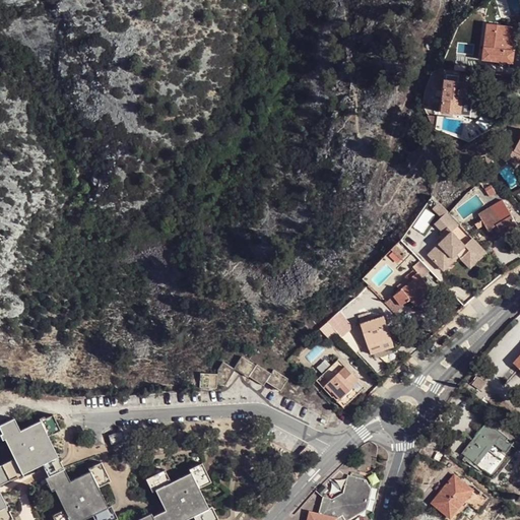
[(506,36),(507,25),(488,23),(483,60),(514,64),(516,51),(514,51),(515,37),(506,36)]
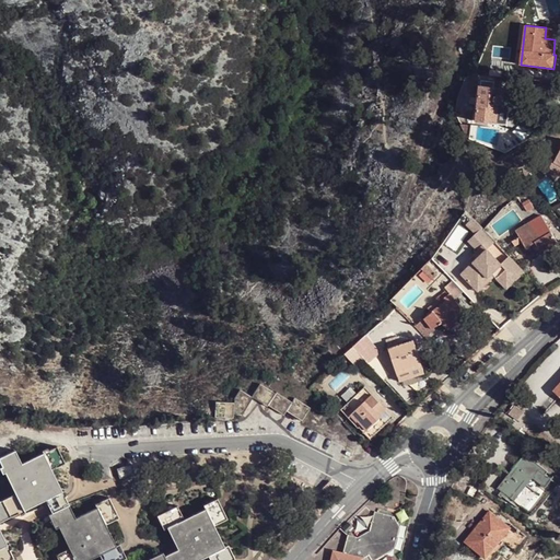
[(510,89),(480,85),(476,121),(505,125),(510,89)]
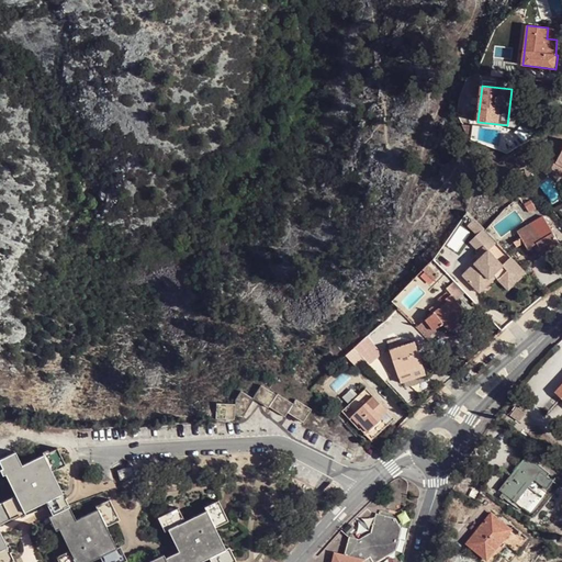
[(530,201),(524,204),(529,212),(535,209),(530,201)]
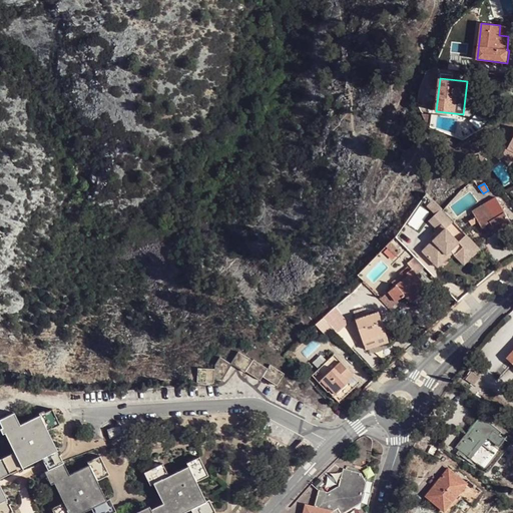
[(493,228),(495,231),(503,227),(510,222),(495,197),(472,211),(475,217),(478,221),(481,227),(486,224),(490,222),(493,228)]
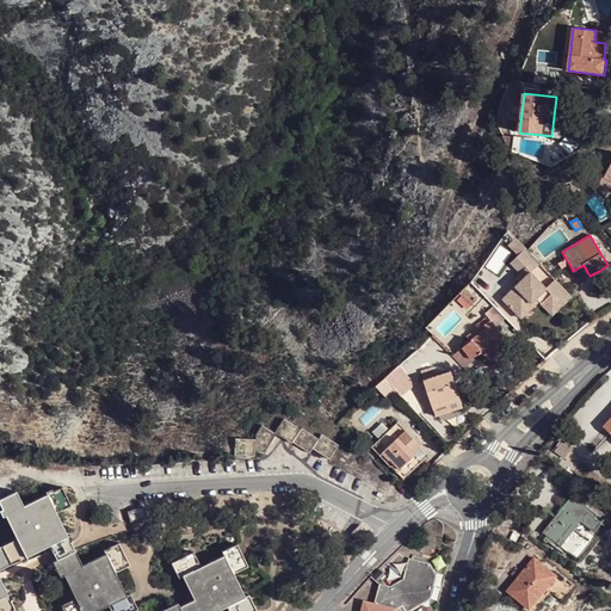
[(518,281),(501,297),(517,313),(535,296),(537,298),(542,303),(551,296),(560,304),(569,295),(553,277),(544,285),(529,270),(537,261),(523,246),(508,260),(519,271),(523,276),(518,281)]
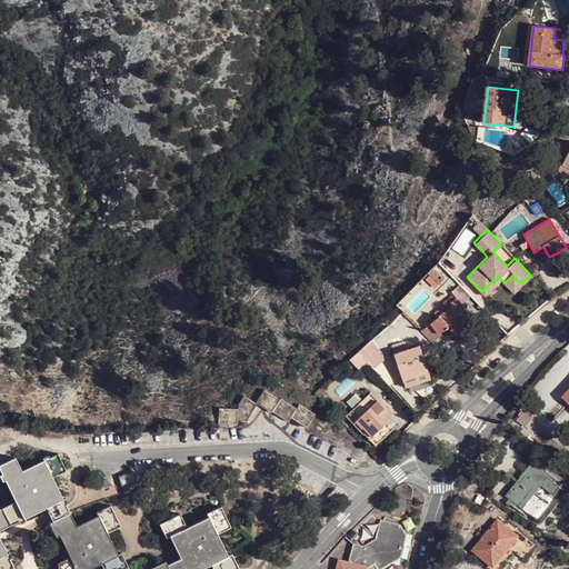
[(523,250),(530,246),(527,241),(520,246),(523,250)]
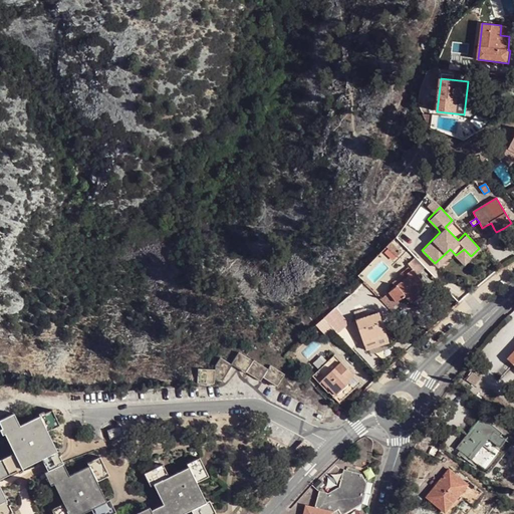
[(402,252),(392,243),(388,247),(397,257),(402,252)]
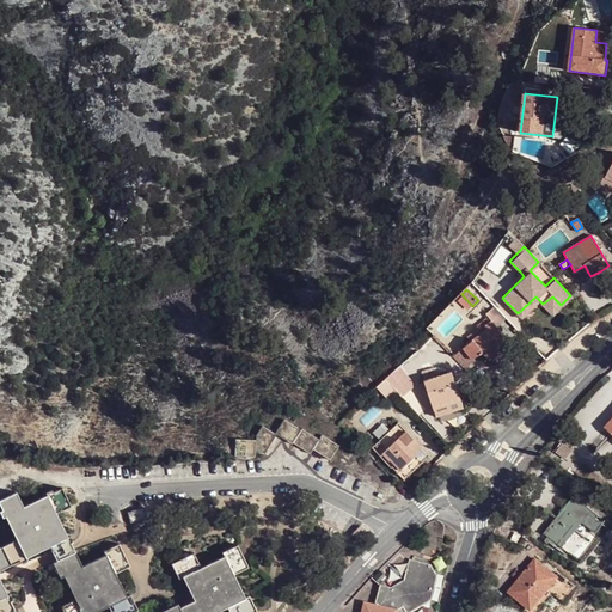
[(554,316),(573,298),(570,295),(561,305),(552,297),(543,304),(554,316)]
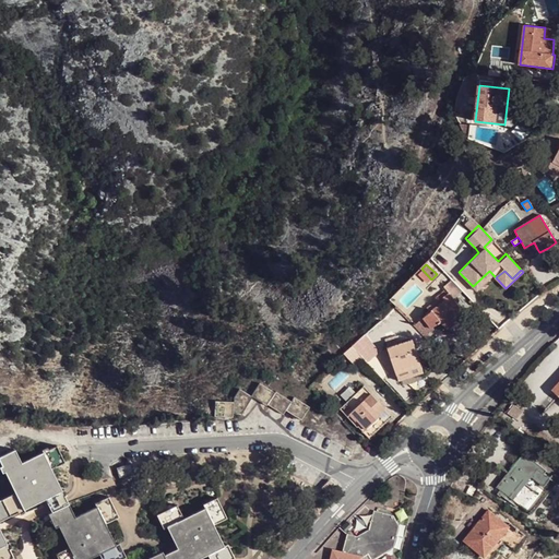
[(475,288),(491,273),(489,271),(473,286),(475,288)]
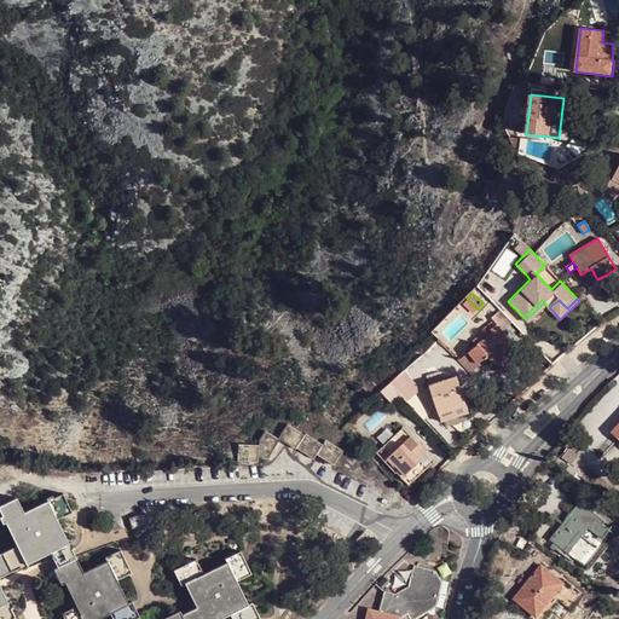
[(476,347),(458,360),(469,372),(489,356),(493,360),(507,350),(510,347),(514,345),(504,331),(514,324),(501,310),(492,317),(495,320),(479,333),(481,335),(473,342),(476,347)]
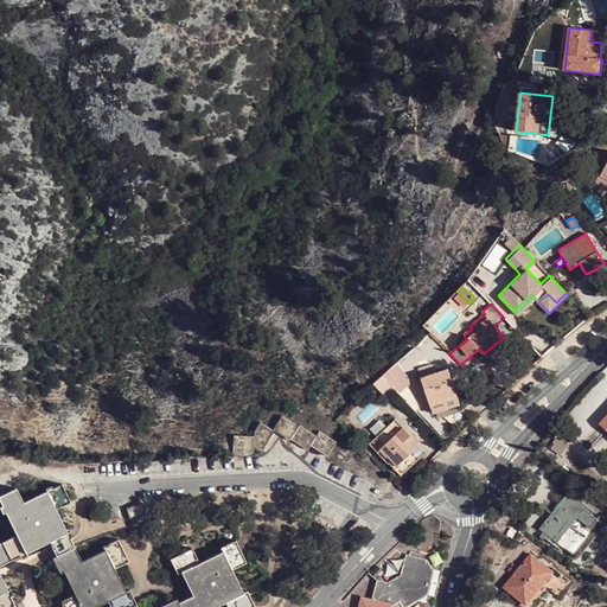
[(500,347),(497,343),(484,353),(487,358),(500,347)]
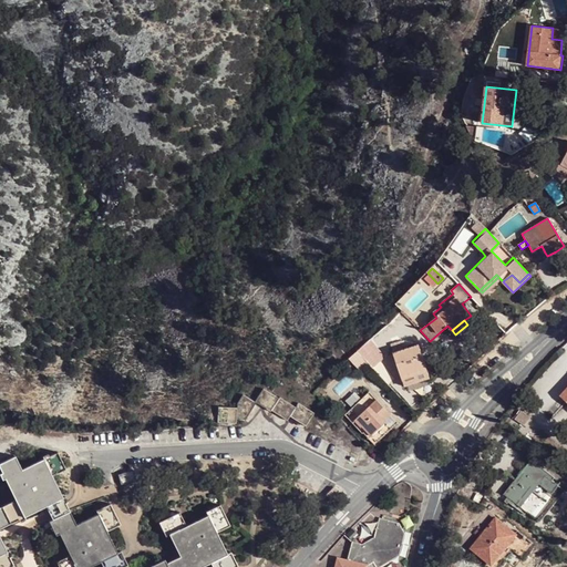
[(501,327),(496,322),(485,333),(490,339),(501,327)]
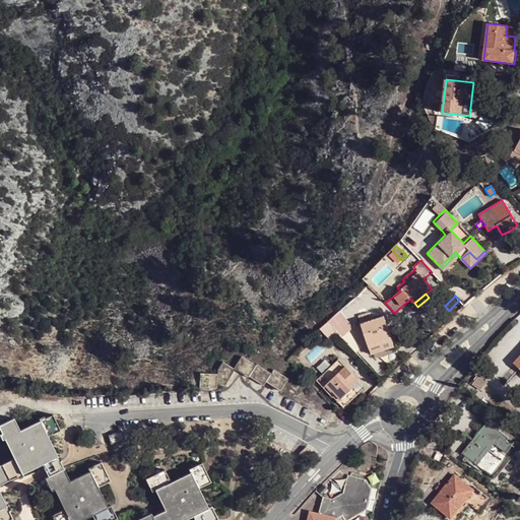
[(359,302),(354,298),(320,329),(331,340),(338,333),(336,332),(361,311),(359,302)]
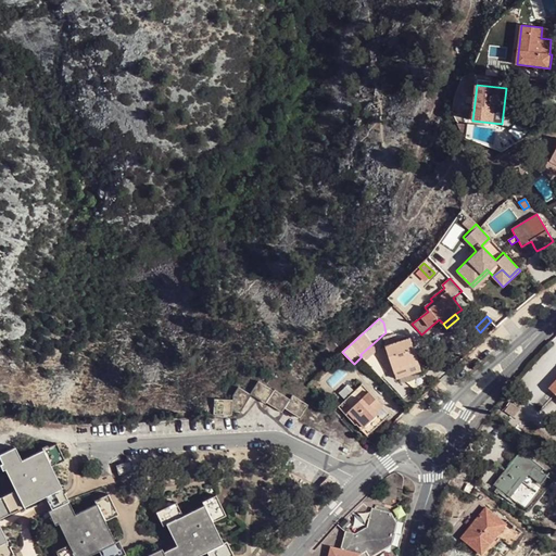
[(394,335),(383,338),(396,379),(409,375),(421,370),(412,338),(396,342),(394,335)]
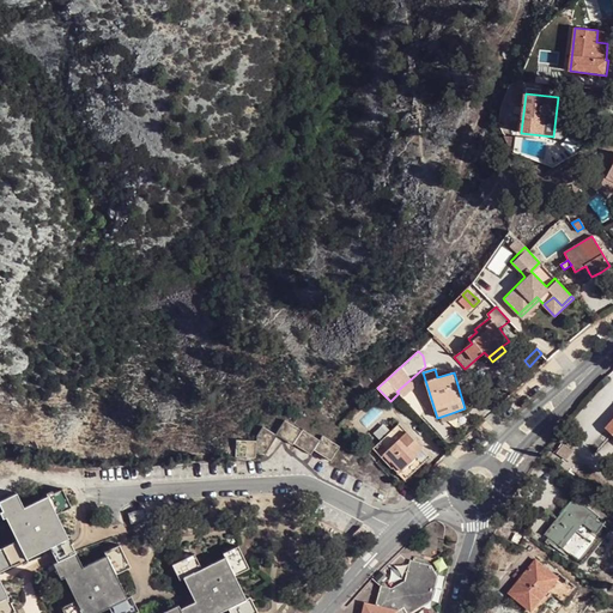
[(284,419),(274,434),(262,425),(258,435),(258,442),(236,441),(236,456),(256,457),(256,453),(263,453),(277,435),(293,444),(293,443),(310,454),(314,449),(331,460),(340,445),(322,435),(320,439),(310,435),(302,429),(302,431),(284,419)]
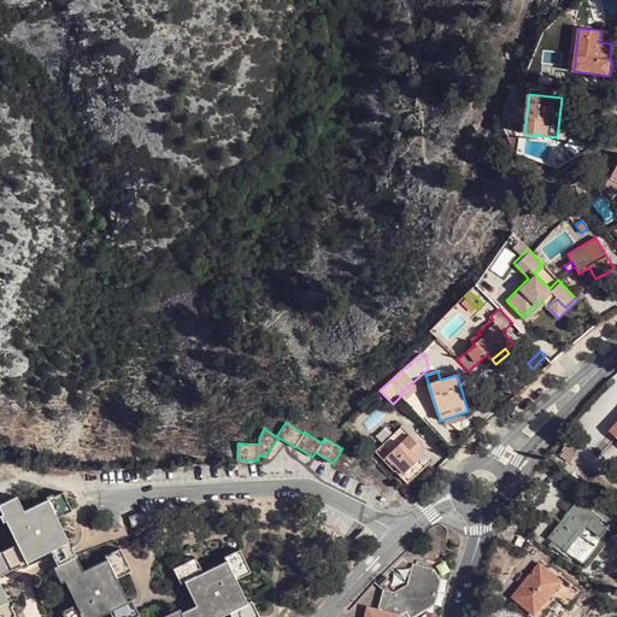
[(417,458),(425,451),(413,439),(403,427),(377,450),(382,454),(383,453),(394,464),(394,463),(404,474),(419,459),(417,458)]
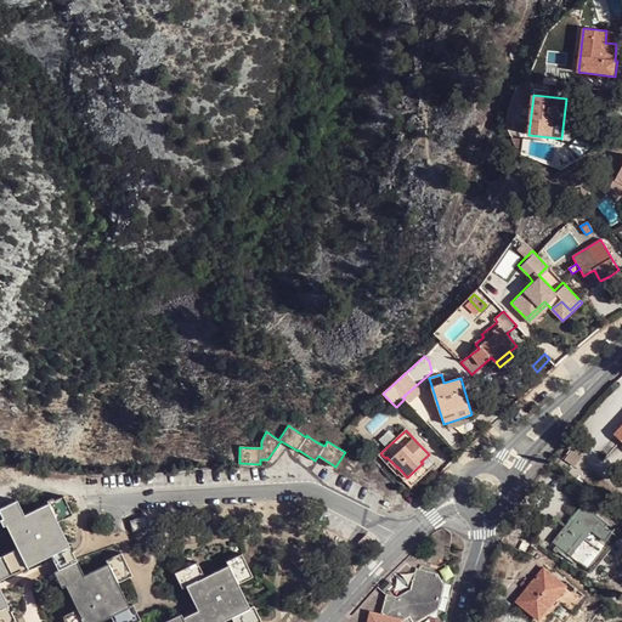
[(581,458),(572,451),(565,459),(574,467),(581,458)]
